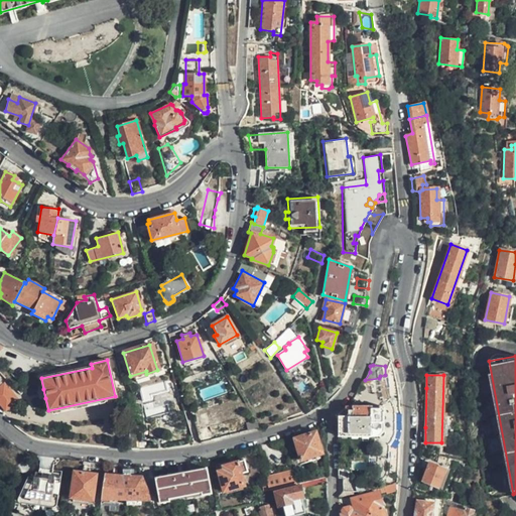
[(173,380),(155,386),(157,393),(175,388),(173,380)]
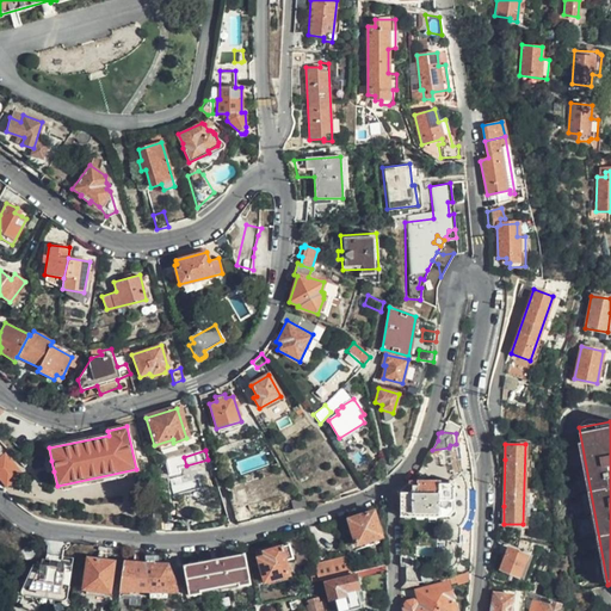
[(0,479),(6,486),(20,473),(5,454),(2,455),(0,451),(0,479)]
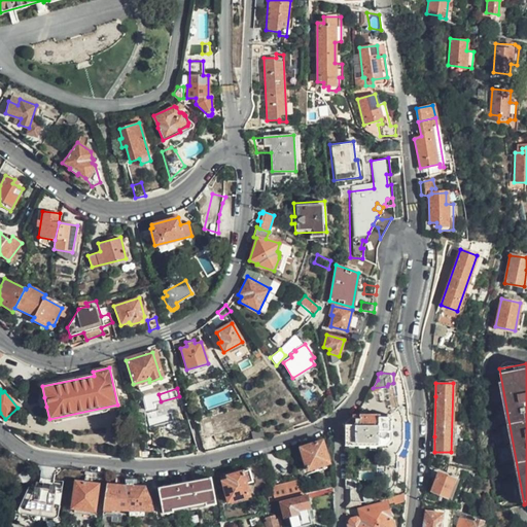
[(215,406),(232,400),(229,390),(207,397),(208,399),(213,398),(215,406)]
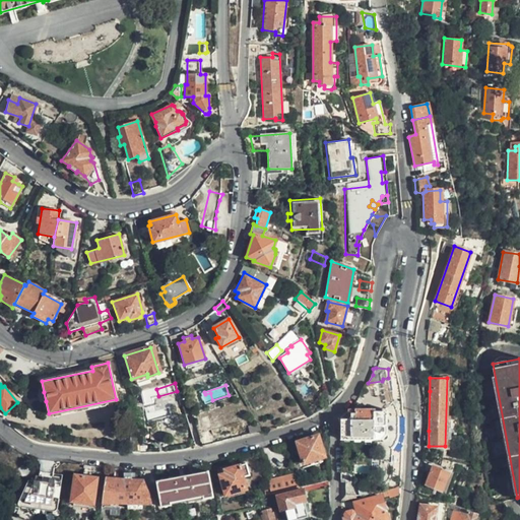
[(46,401),(44,392),(38,394),(39,402),(46,401)]
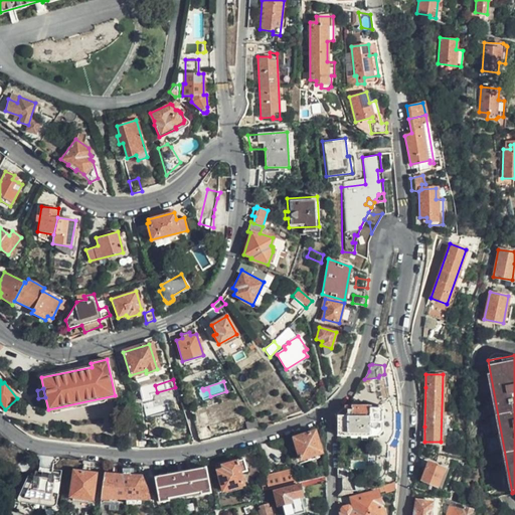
[(346,415),(336,415),(336,435),(377,436),(381,431),(382,411),(383,409),(383,408),(380,405),(378,404),(377,407),(349,407),(346,410),(346,415)]
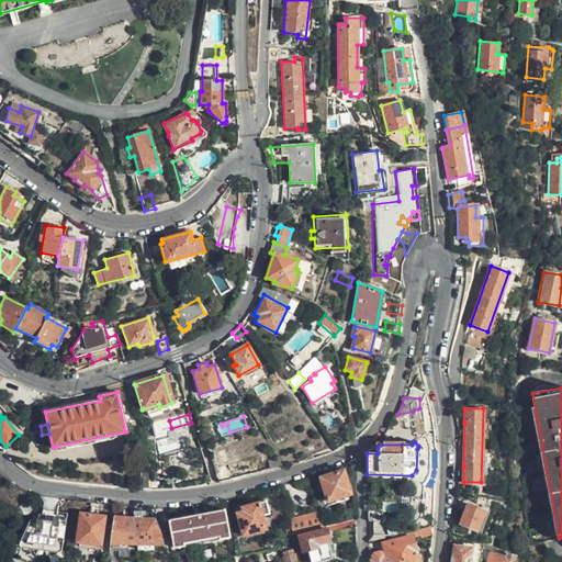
[(270,470),(282,468),(278,458),(268,461),(270,470)]
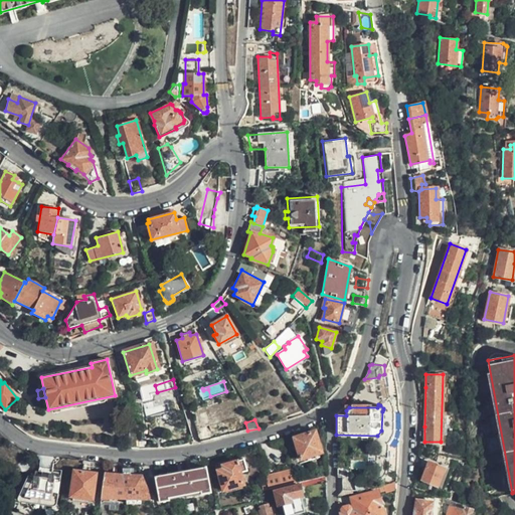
[(212,422),(212,432),(225,431),(225,421),(212,422)]
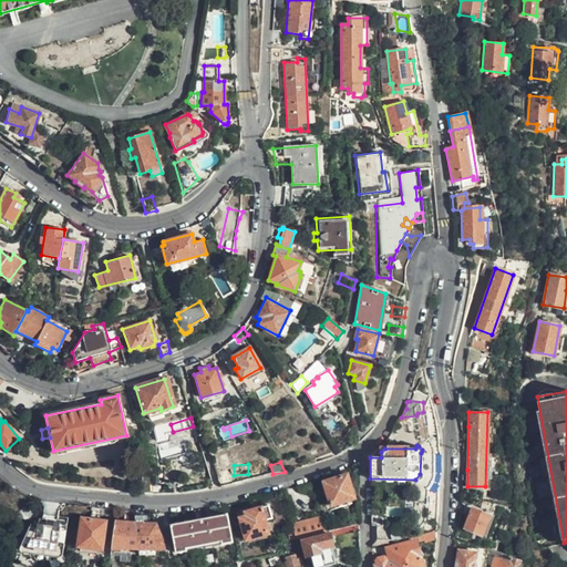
[(354,498),(346,474),(322,482),(330,506),(354,498)]
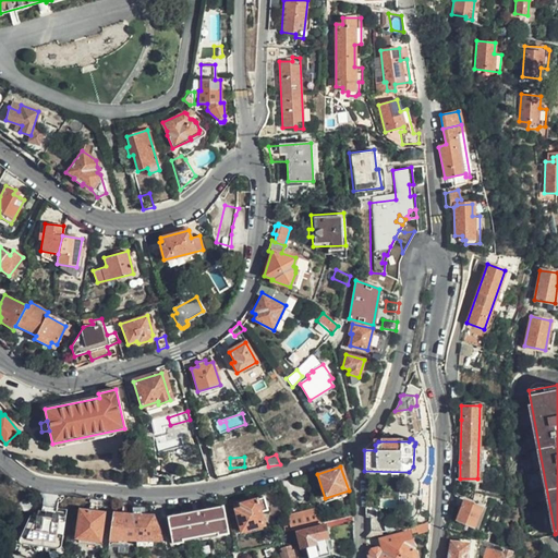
[(140,470),(141,484),(149,484),(148,469),(140,470)]
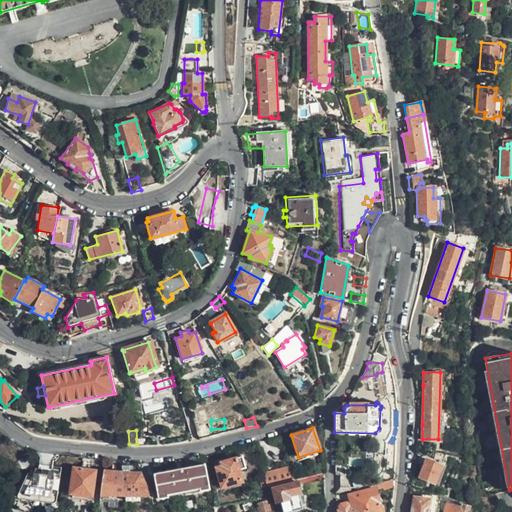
[(242,482),(239,469),(245,467),(241,456),(220,462),(221,466),(216,468),(222,488),(242,482)]
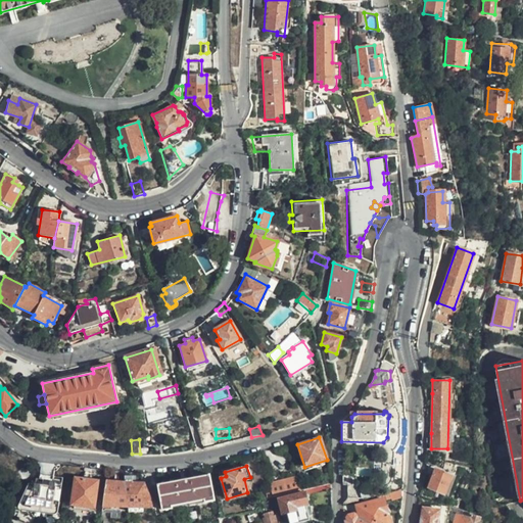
[(443,493),(450,474),(435,468),(428,487),(443,493)]
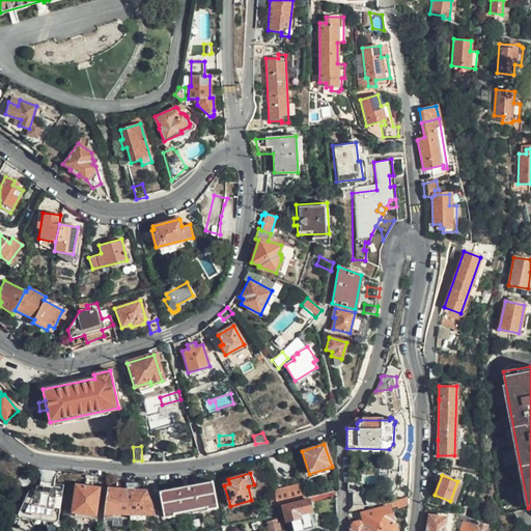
[(127,490),(130,513),(156,513),(146,491),(135,491),(134,483),(126,482),(127,490)]
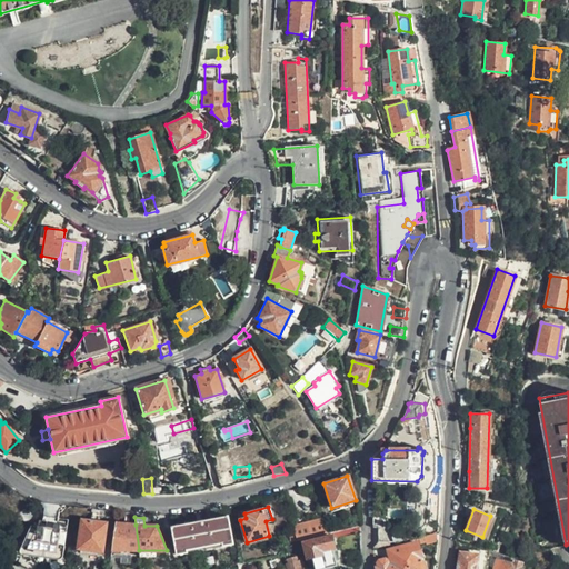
[(232,543),(227,517),(171,527),(177,555),(186,552),(186,549),(221,542),(222,546),(232,543)]
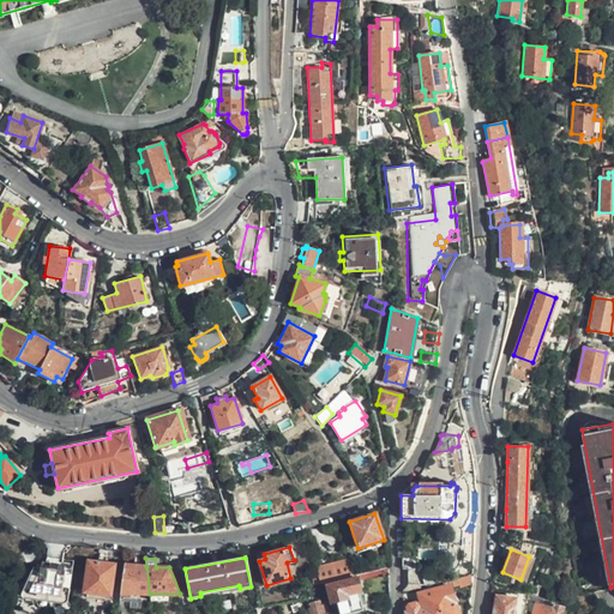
[(109,595),(114,564),(102,563),(88,560),(83,593),(109,595)]
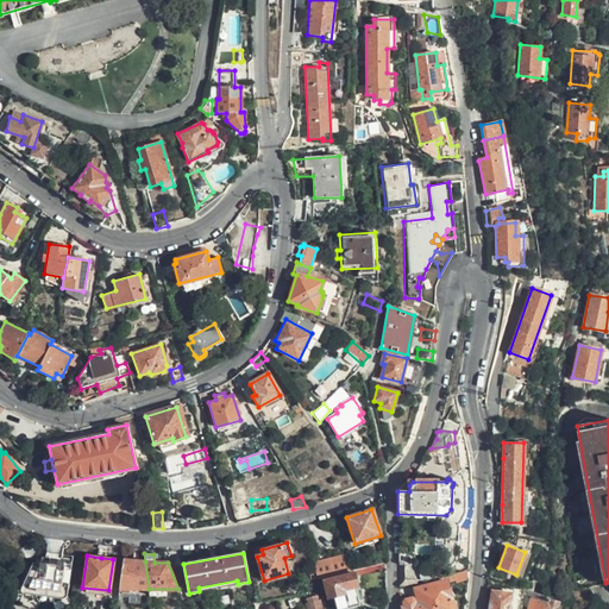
[(313,565),(316,579),(349,572),(345,557),(313,565)]
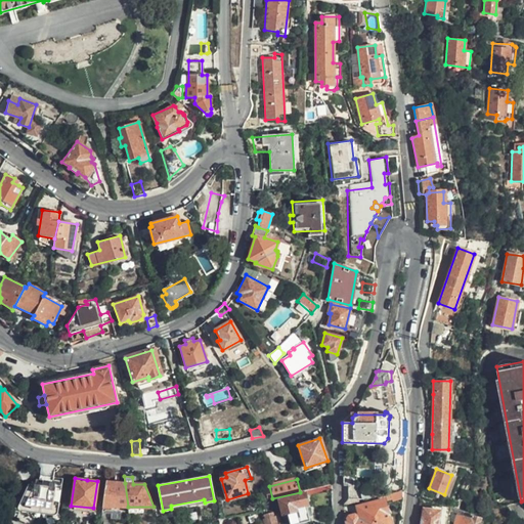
[(61,480),(24,480),(24,513),(61,513),(61,480)]
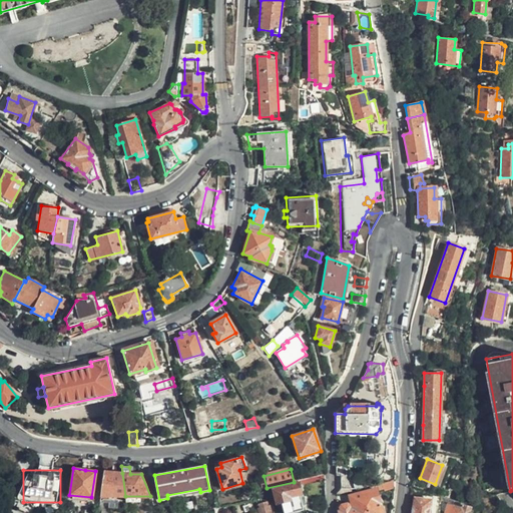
[(114,472),(103,472),(100,496),(125,496),(122,473),(114,472)]
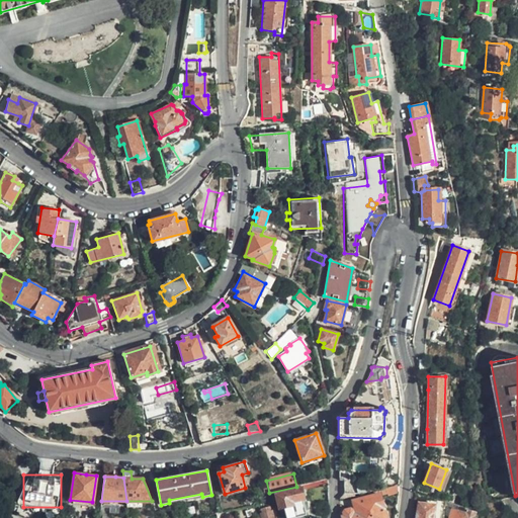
[(369,492),(367,482),(358,484),(358,479),(343,480),(344,493),(360,494),(365,494),(369,492)]
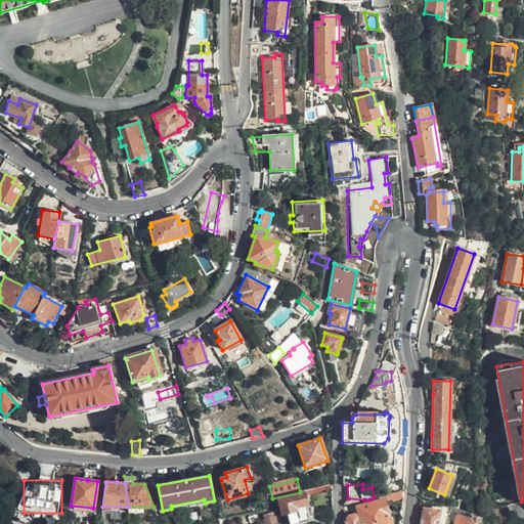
[(391,500),(404,497),(402,490),(389,494),(391,500)]
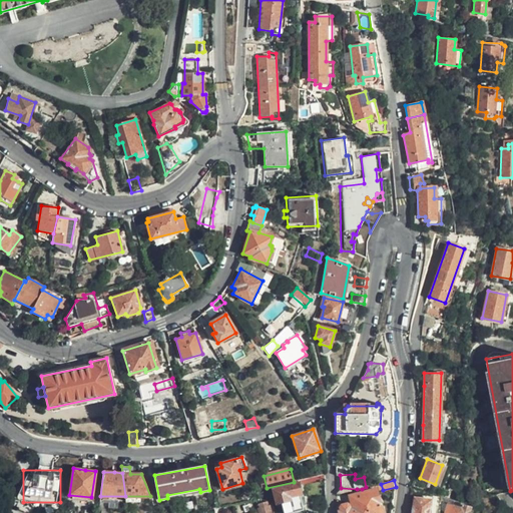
[(292,512),(302,510),(298,494),(300,494),(298,483),(273,489),(277,504),(281,503),(283,512),(292,512)]
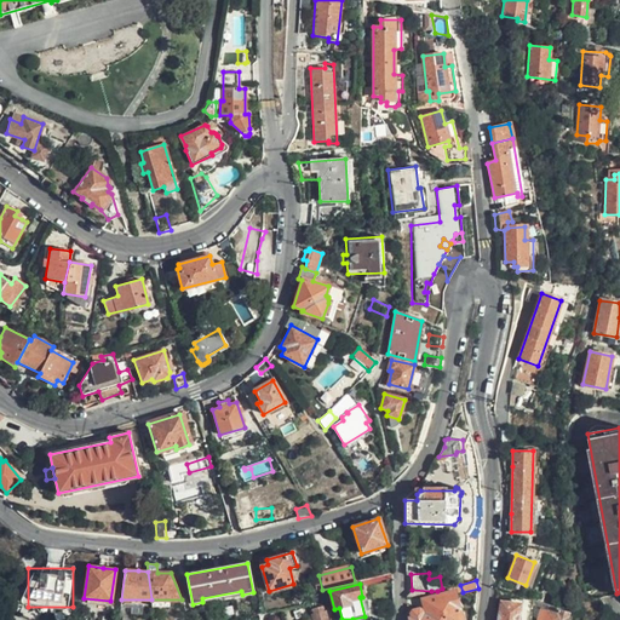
[(460,619),(453,592),(422,601),(425,615),(420,616),(420,613),(419,612),(417,609),(415,610),(412,612),(412,614),(413,619),(408,619),(460,619)]
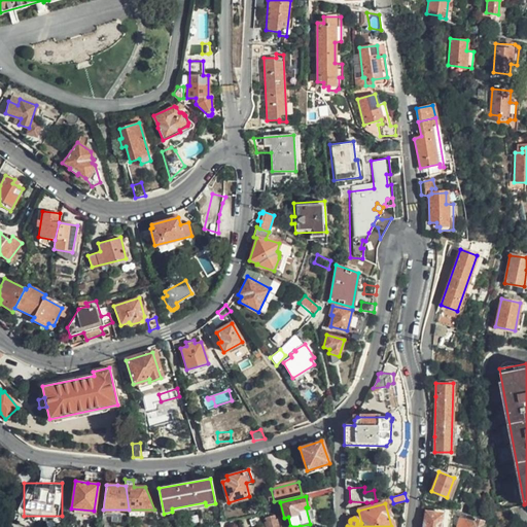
[(442,526),(443,525),(442,521),(442,514),(425,511),(422,526),(442,526)]
